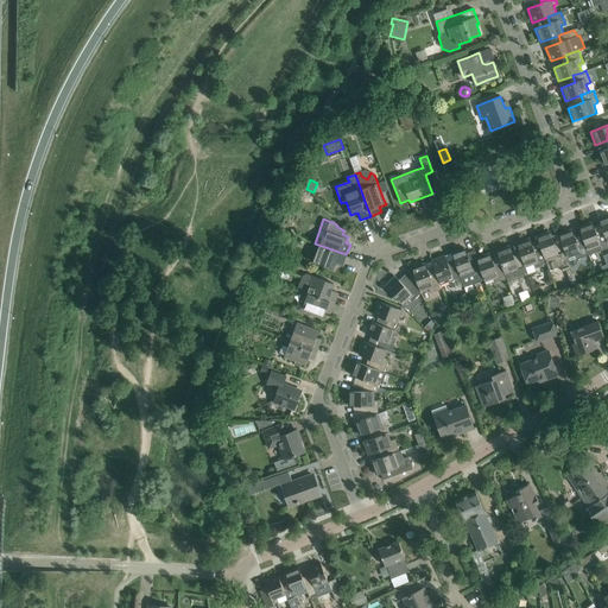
[(597,236),(591,222),(578,227),(584,241),(589,255),(597,252),(607,248),(607,244),(603,234),(597,236)]
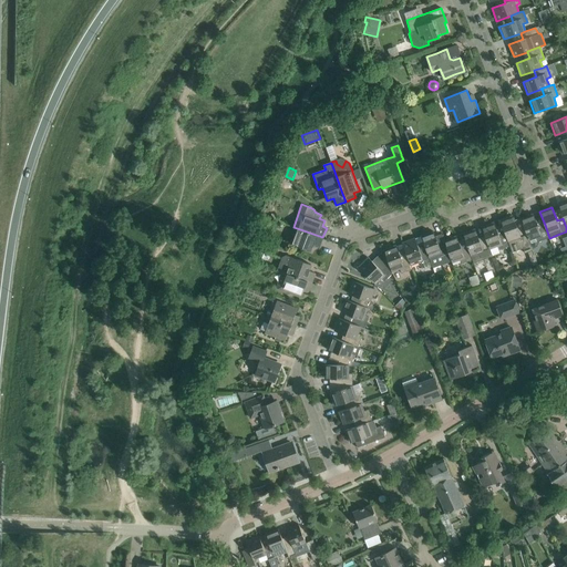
[(533,214),(521,218),(524,227),(529,240),(537,238),(538,241),(549,238),(545,225),(538,227),(533,214)]
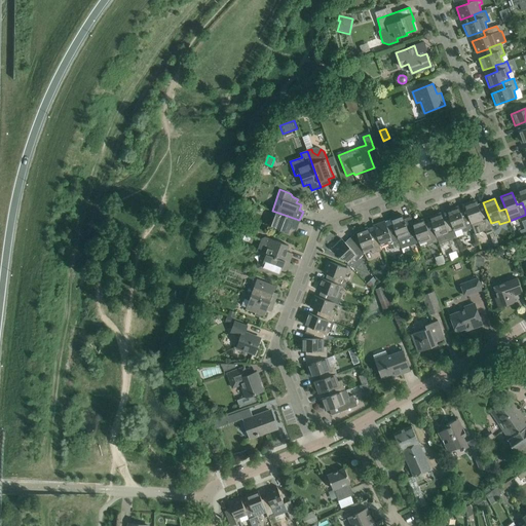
[(476,199),(464,204),(468,217),(474,229),(475,234),(485,230),(487,234),(489,233),(494,247),(499,245),(491,223),(486,211),(480,213),(476,199)]
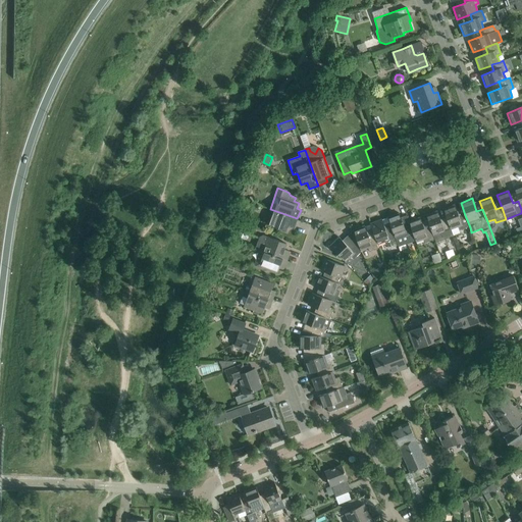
[(459,217),(455,205),(444,209),(448,221),(451,229),(458,226),(459,230),(470,227),(465,215),(459,217)]
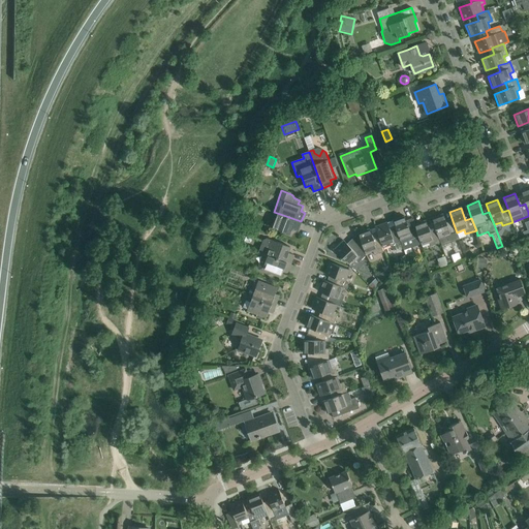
[(274,212),(271,218),(274,218),(271,227),(289,235),(291,228),(298,230),(301,221),(274,212)]
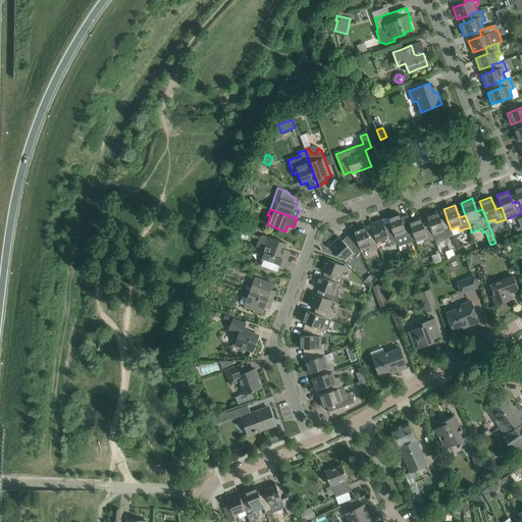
[(442,223),(437,211),(426,215),(430,227),(434,236),(441,232),(442,238),(453,233),(451,229),(448,221),(442,223)]
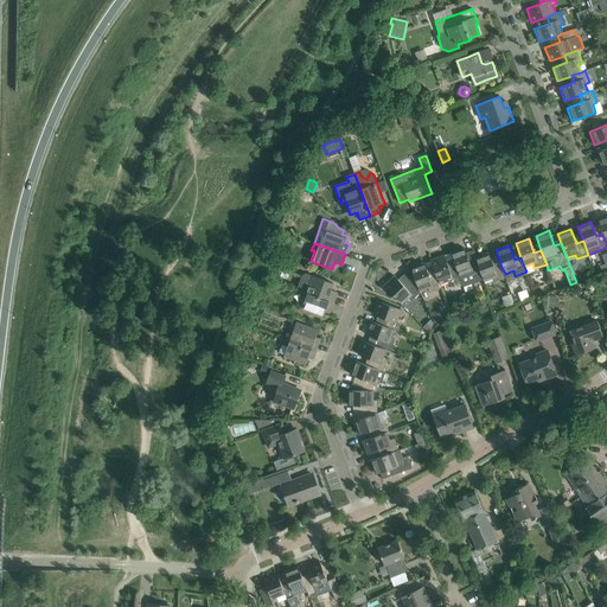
[(483,280),(477,260),(470,262),(464,248),(451,253),(457,267),(461,280),(464,287),(483,280)]
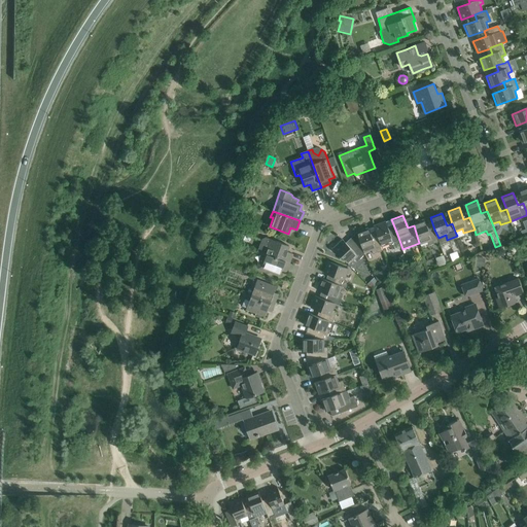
[(424,219),(413,223),(414,225),(419,243),(420,244),(427,241),(429,246),(440,242),(438,238),(434,230),(429,232),(424,219)]
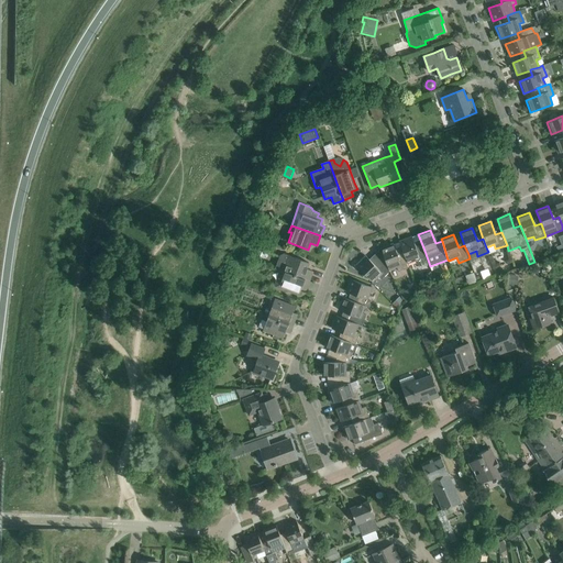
[(417,250),(412,236),(399,241),(405,255),(407,263),(415,261),(416,264),(428,260),(423,247),(417,250)]
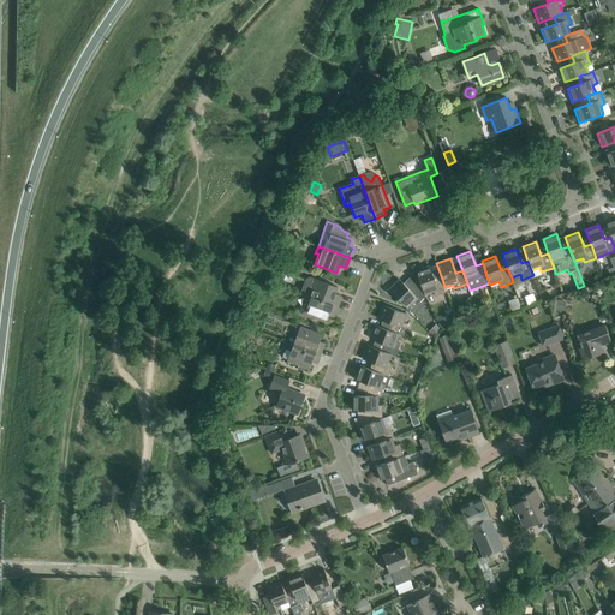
[(435,281),(430,266),(416,270),(421,281),(424,294),(434,292),(435,296),(446,292),(445,287),(442,279),(435,281)]
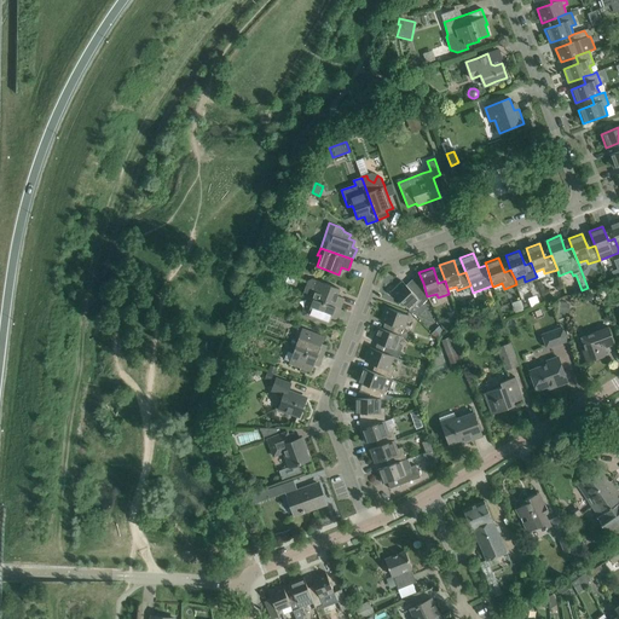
[(340,289),(312,278),(307,281),(302,295),(308,296),(340,308),(345,299),(337,295),(340,289)]
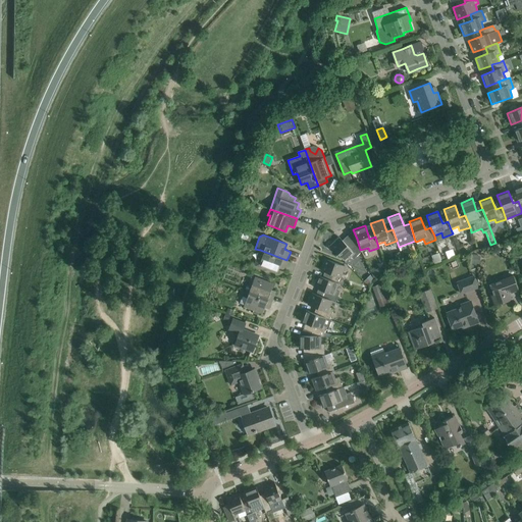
[(349,247),(340,238),(330,246),(345,261),(351,256),(353,259),(361,251),(360,250),(357,239),(349,247)]
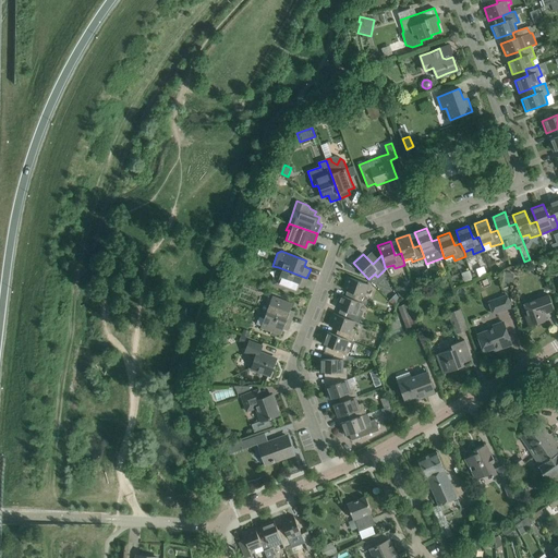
[(278,267),(276,274),(280,276),(276,284),(296,292),(299,287),(303,288),(306,278),(278,267)]
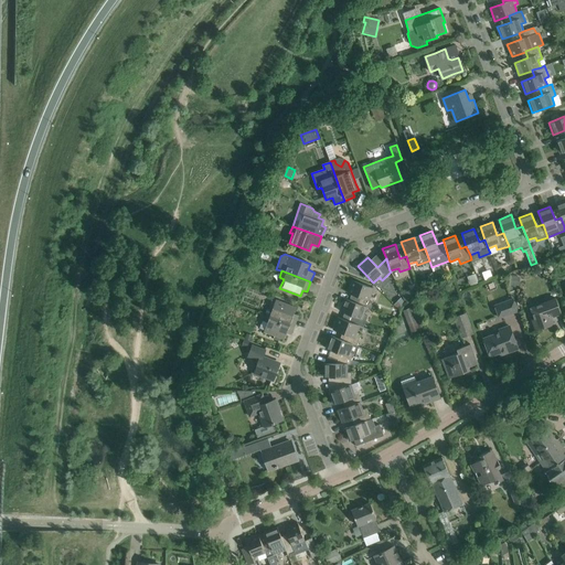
[(352,280),(347,292),(361,298),(358,304),(366,307),(371,308),(374,298),(370,296),(373,288),(352,280)]
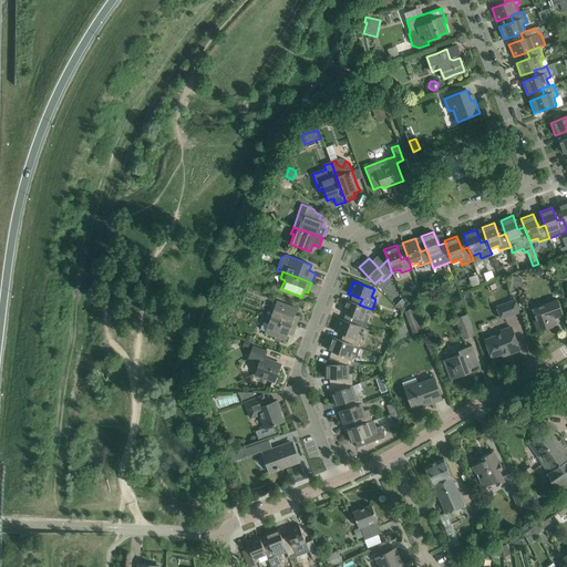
[(502,319),(518,312),(515,301),(516,301),(513,291),(494,299),(502,319)]
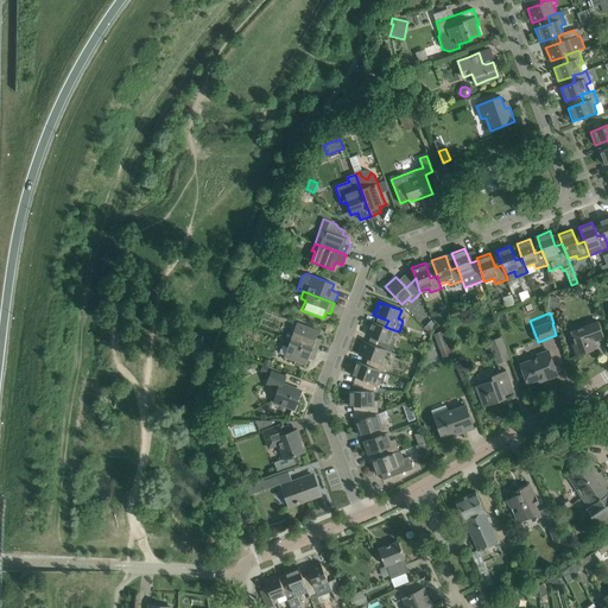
[(371,322),(366,335),(380,340),(378,347),(386,350),(391,352),(396,340),(391,339),(394,330),(385,327),(371,322)]
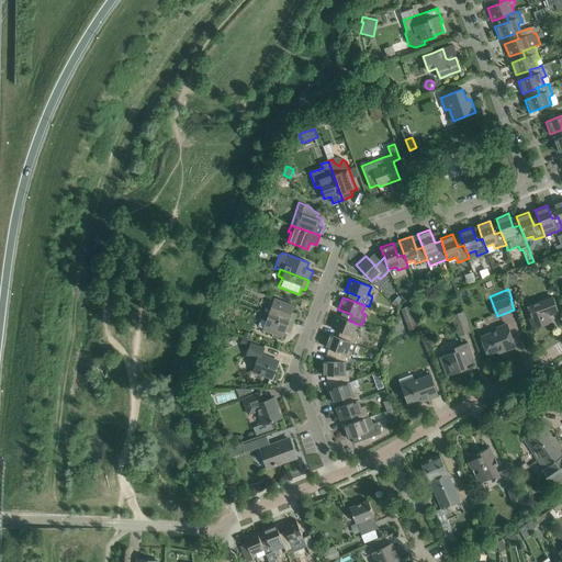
[(559,312),(554,302),(552,298),(525,307),(532,328),(548,323),(544,314),(549,313),(550,315),(559,312)]
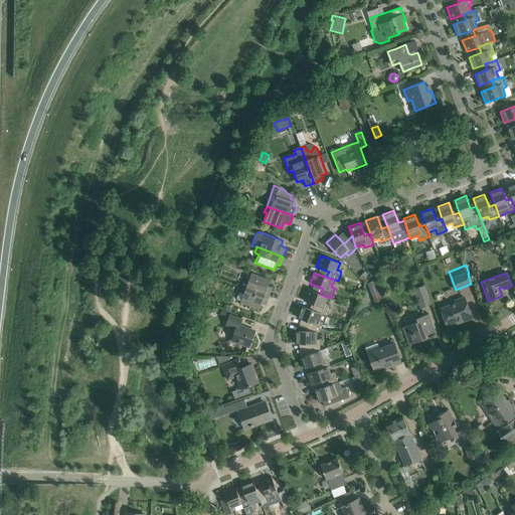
[(270,281),(251,274),(247,282),(244,281),(241,287),(262,294),(269,297),(272,288),(268,286),(270,281)]
